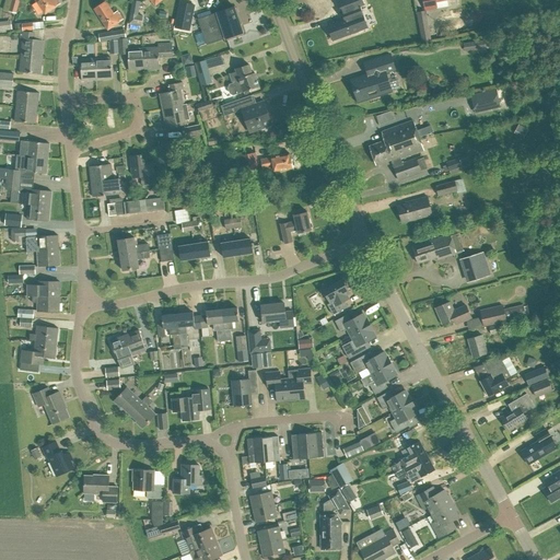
[(11,0),(9,11),(16,13),(20,0),(11,0)]
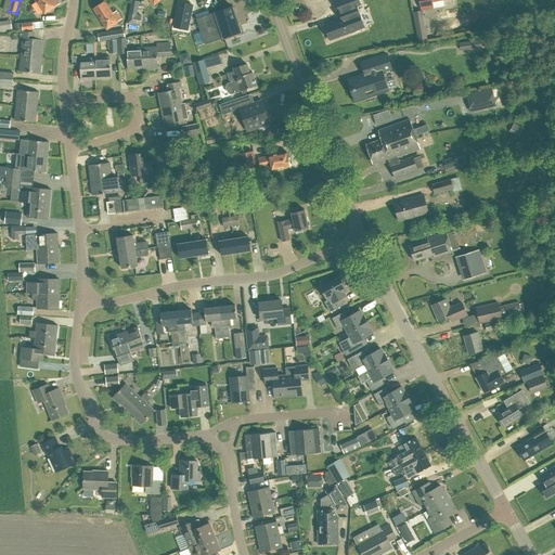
[(35,0),(44,14),(60,4),(56,0),(35,0)]
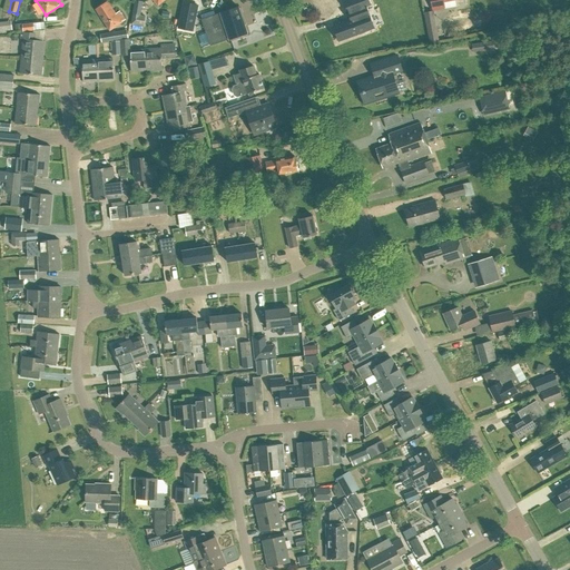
[(135,0),(130,25),(145,27),(146,16),(140,16),(144,1),(135,0)]
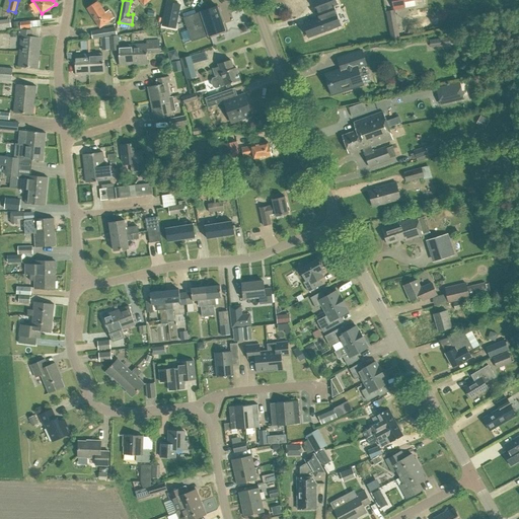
[(171,0),(166,0),(164,14),(162,25),(176,28),(178,17),(181,2),(171,0)]
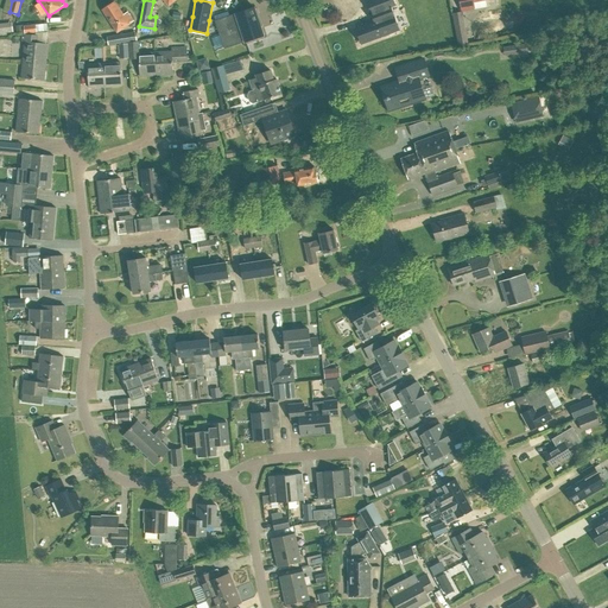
[(368,25),(356,29),(362,44),(381,37),(398,31),(394,20),(390,7),(394,5),(392,0),(374,0),(368,2),(374,20),(367,24),(368,25)]
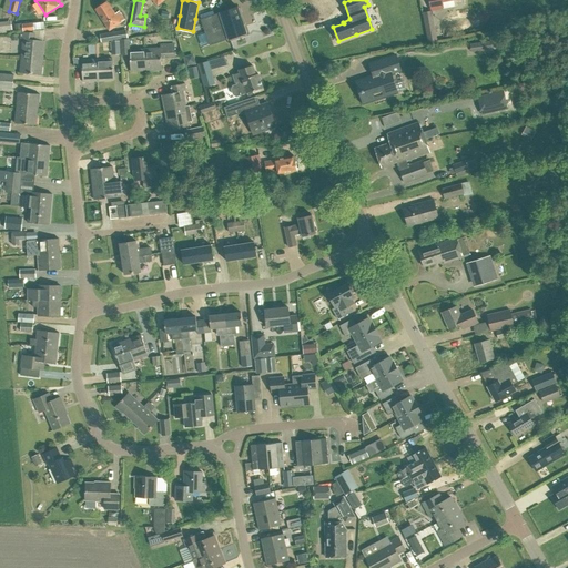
[(429,0),(432,11),(443,9),(442,2),(454,0),(455,7),(464,6),(463,0),(429,0)]
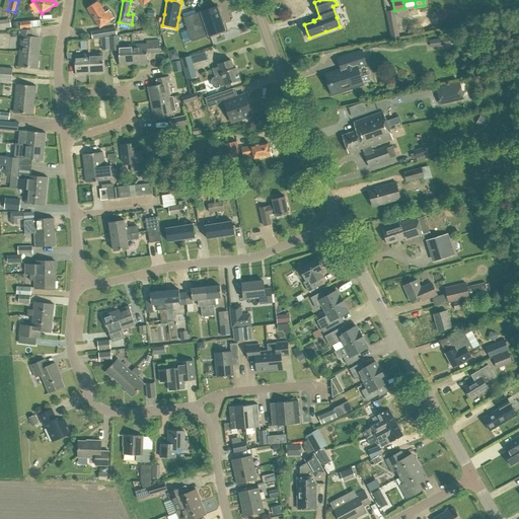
[(97,2),(87,8),(100,28),(110,21),(115,18),(108,11),(105,13),(97,2)]
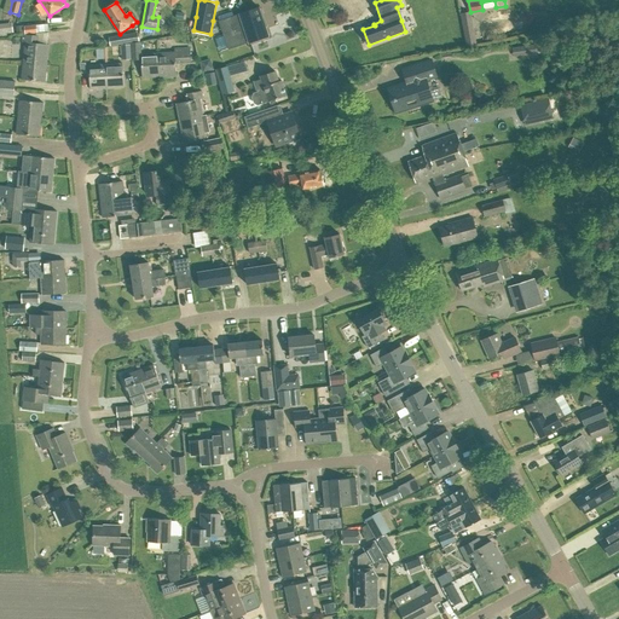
[(268,36),(259,7),(239,15),(219,22),(229,50),(249,44),(268,36)]
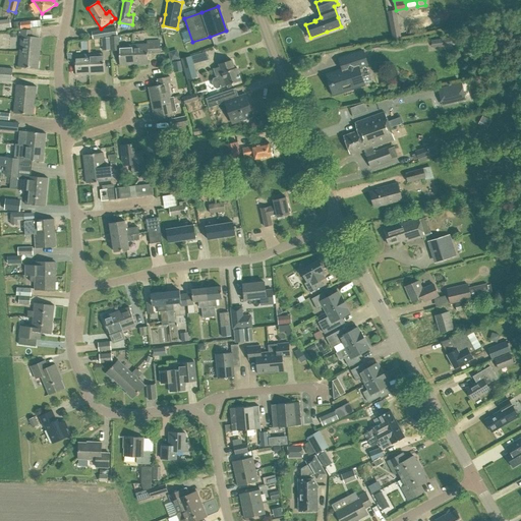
[(450,16),(452,29),(464,26),(464,21),(459,21),(458,15),(450,16)]
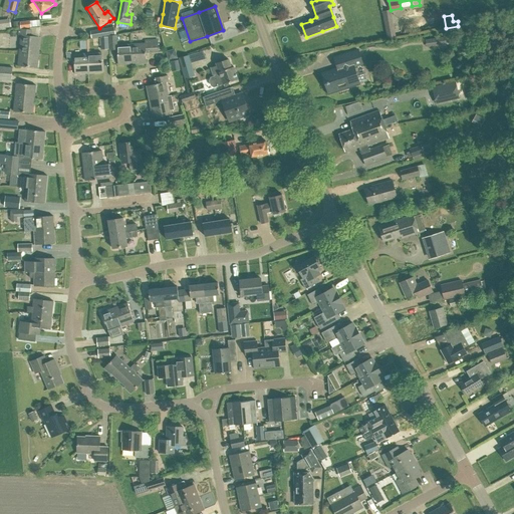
[(394,25),(386,26),(388,40),(397,38),(394,25)]
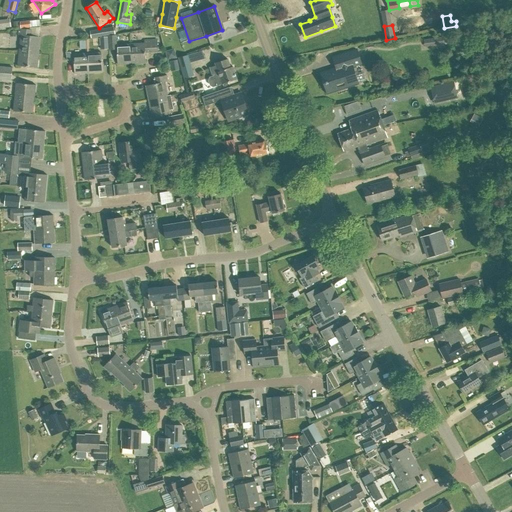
[(110,28),(90,30),(91,38),(115,34),(114,27),(110,28)]
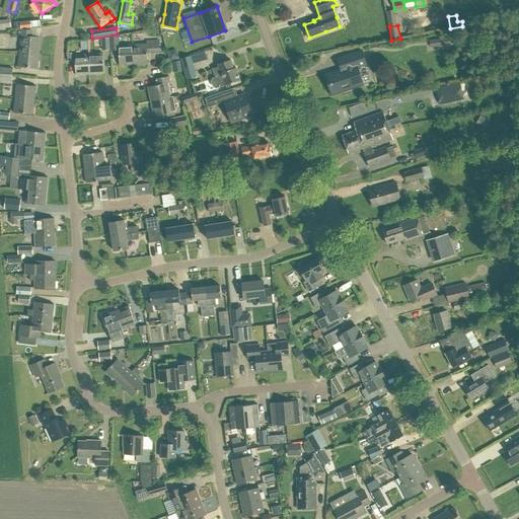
[(41,38),(32,36),(33,30),(18,28),(18,35),(20,35),(19,53),(39,55),(39,45),(40,46),(41,38)]
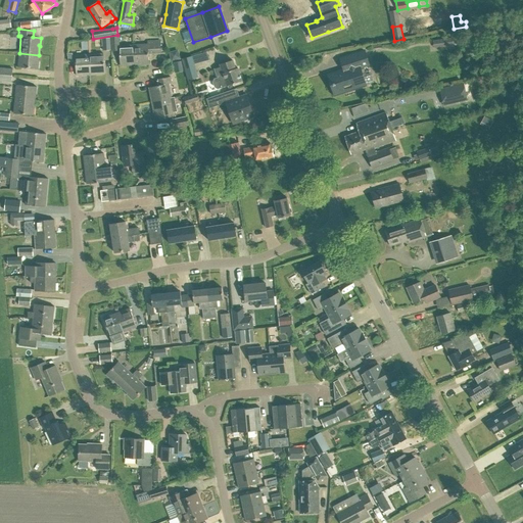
[(119,36),(111,37),(112,51),(120,50),(120,46),(119,36)]
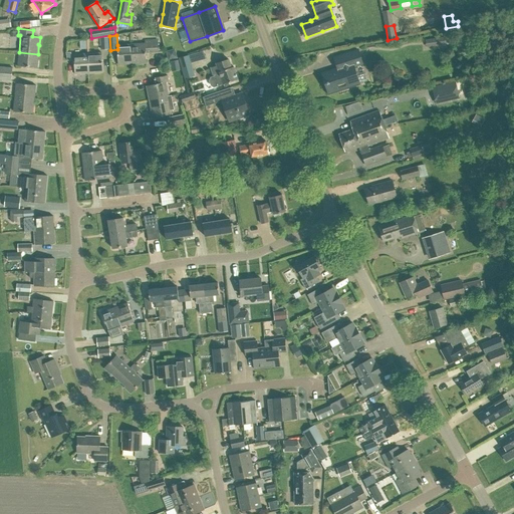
[(445,37),(433,39),(434,46),(446,44),(445,37)]
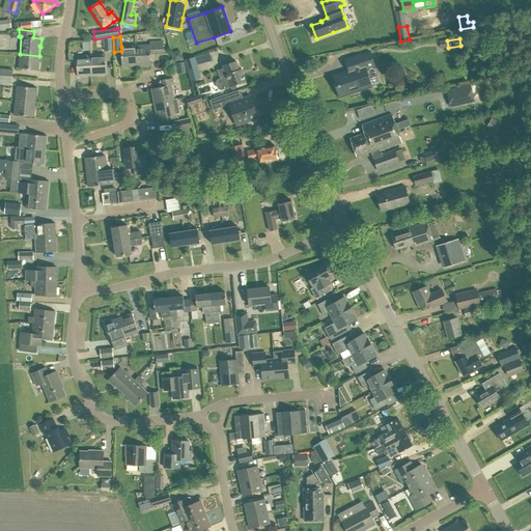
[(150,46),(136,46),(137,66),(151,65),(150,55),(163,54),(162,42),(149,43),(150,46)]
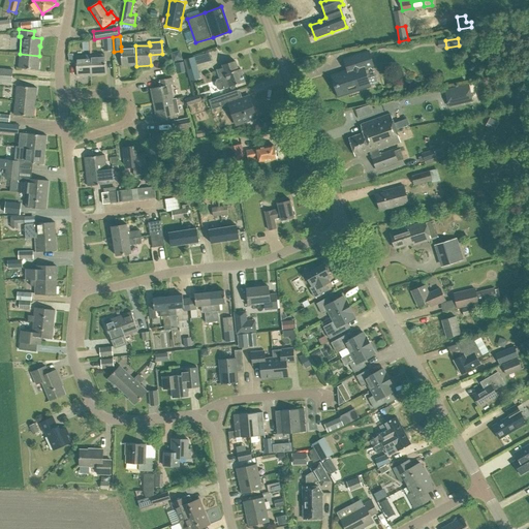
[(135,45),(121,47),(121,51),(122,67),(136,66),(135,45)]
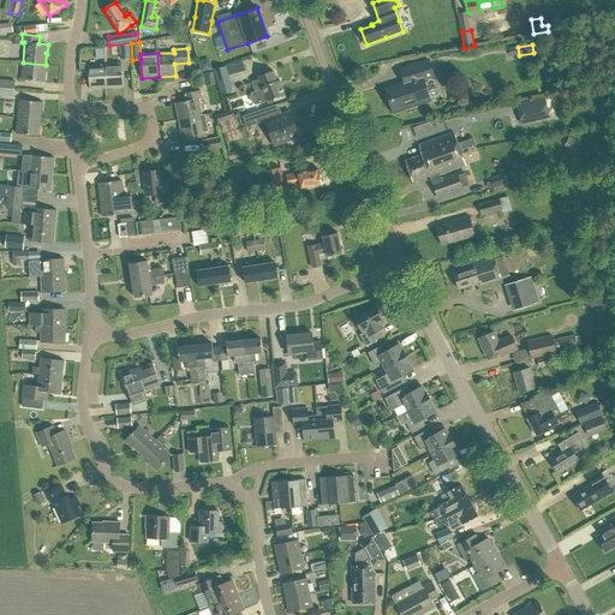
[(404,83),(384,89),(392,113),(430,100),(428,91),(424,83),(434,79),(434,78),(428,60),(399,70),(404,83)]
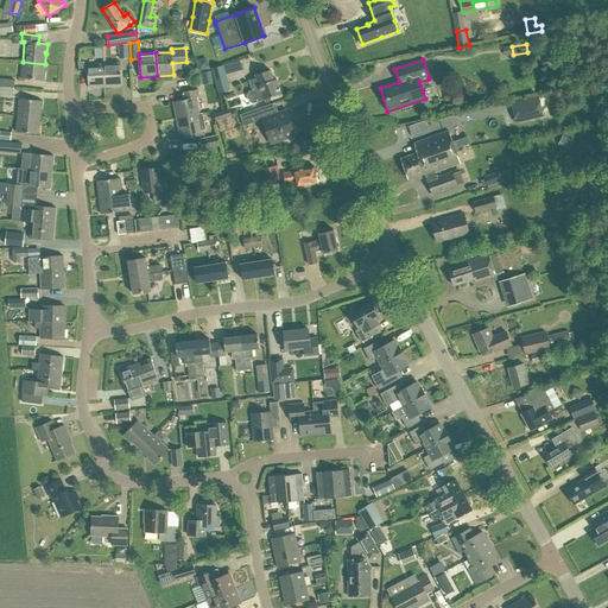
[(44,81),(45,71),(44,71),(45,64),(23,62),(21,78),(44,81)]
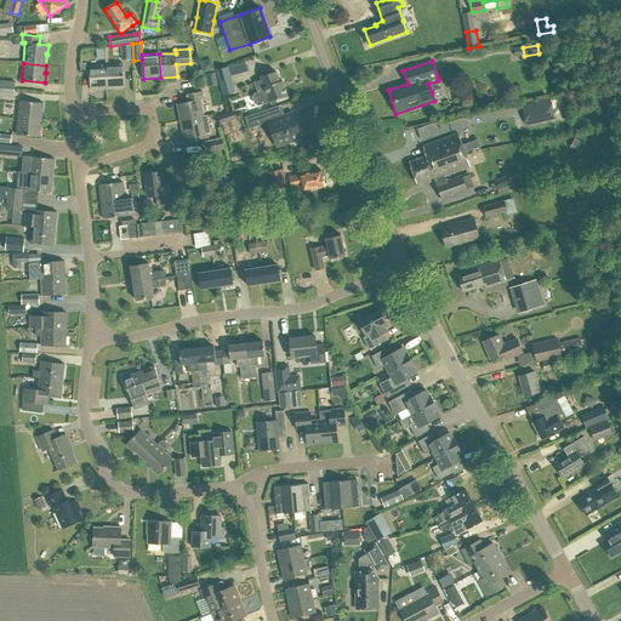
[(107,66),(107,90),(125,89),(124,64),(107,66)]
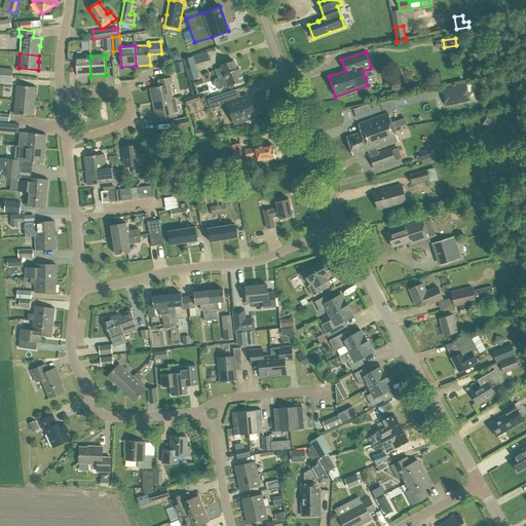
[(90,76),(90,55),(75,57),(77,76),(90,76)]
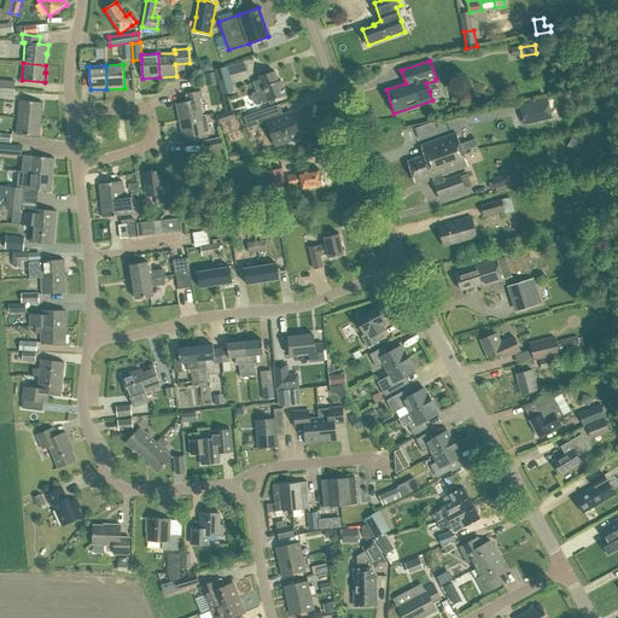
[(215,70),(222,94),(234,91),(228,66),(215,70)]
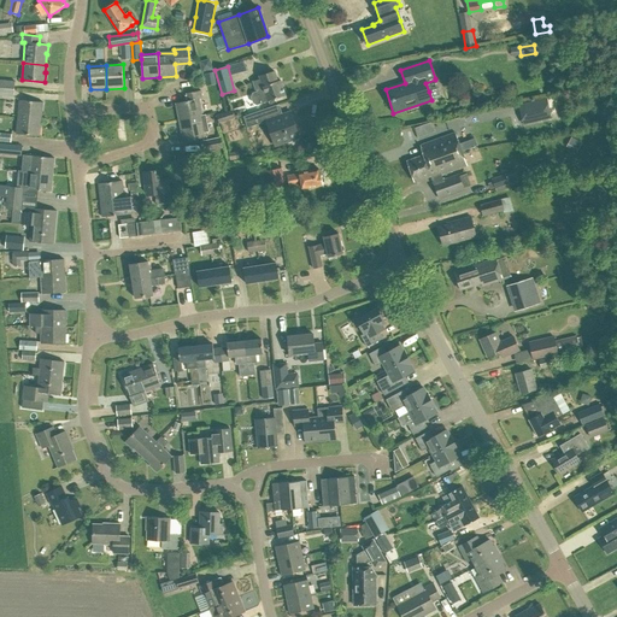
[(260,80),(252,82),(256,92),(252,93),(251,97),(253,104),(257,106),(286,95),(281,81),(278,81),(275,71),(259,76),(260,80)]
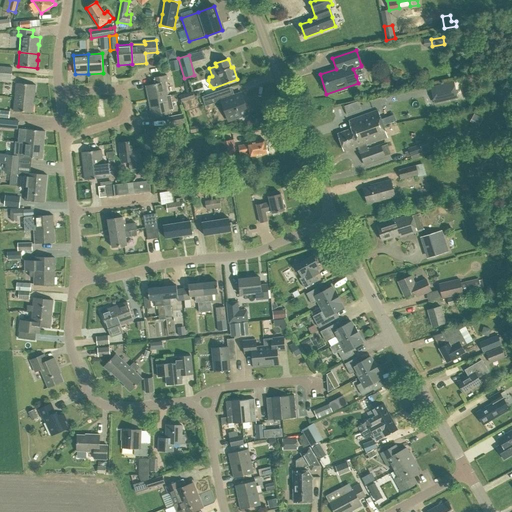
[(177,60),(171,61),(174,71),(180,69),(177,60)]
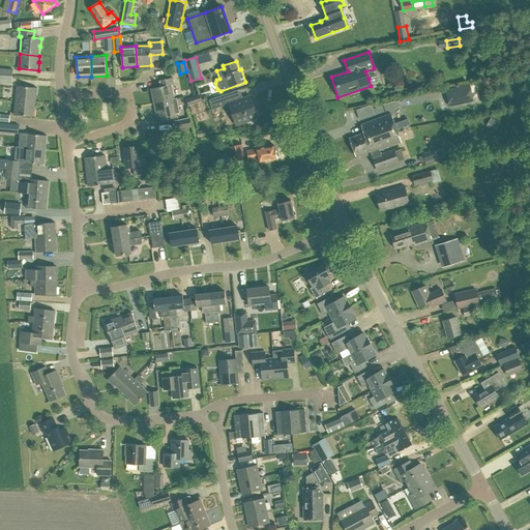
[(0,75),(12,77),(13,69),(0,67),(0,75)]
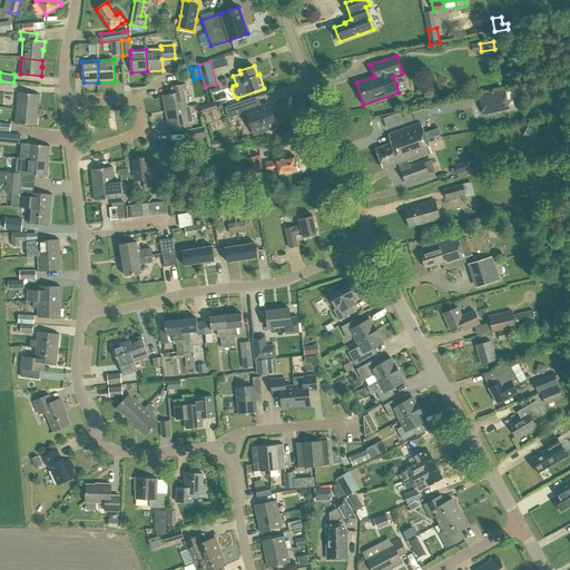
[(13,82),(0,80),(0,88),(12,90),(13,82)]
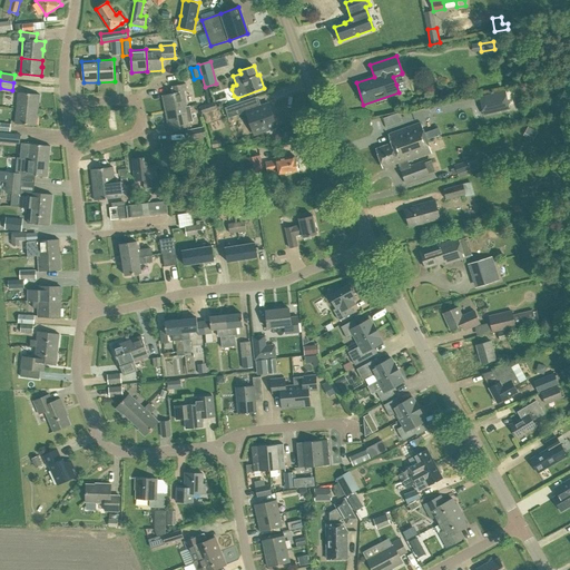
[(172,94),(163,96),(166,111),(187,107),(184,91),(187,91),(186,85),(186,84),(172,87),(173,87),(174,94),(172,94)]
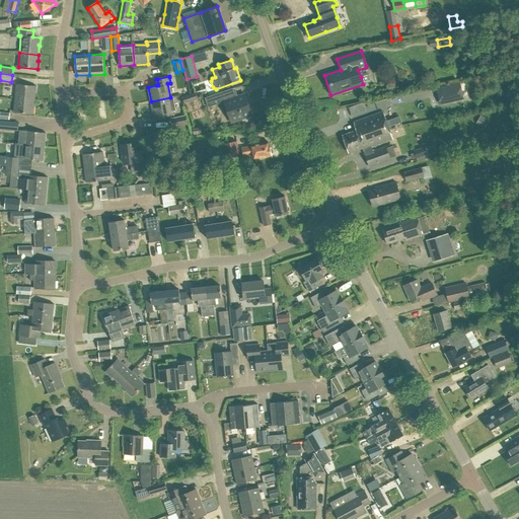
[(245,86),(248,94),(265,89),(262,81),(245,86)]
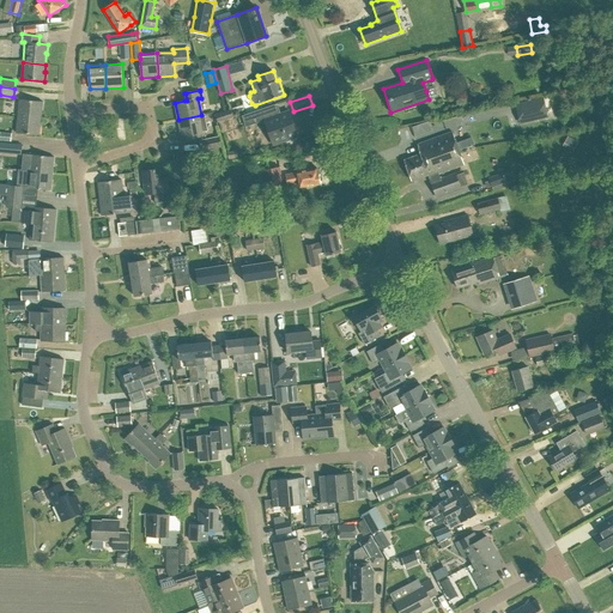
[(517,116),(528,114),(530,121),(547,117),(546,109),(544,97),(515,104),(517,116)]
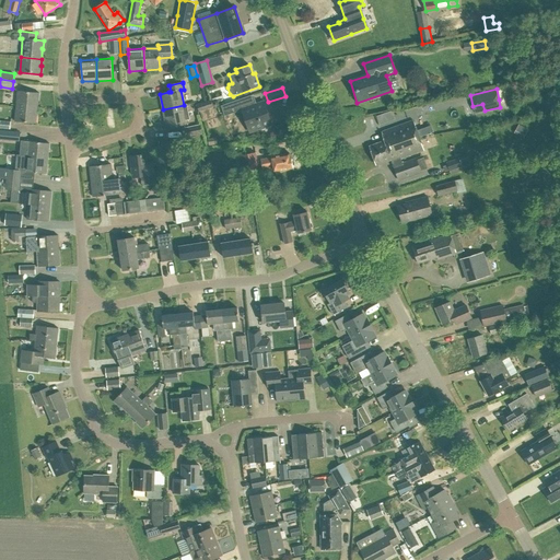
[(18,92),(16,107),(38,109),(39,94),(18,92)]
